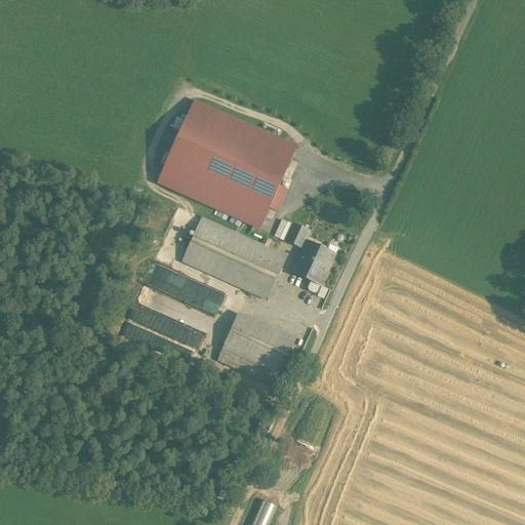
[(279,188),(295,151),(194,105),(159,182),(261,228),(270,208),(279,188)]
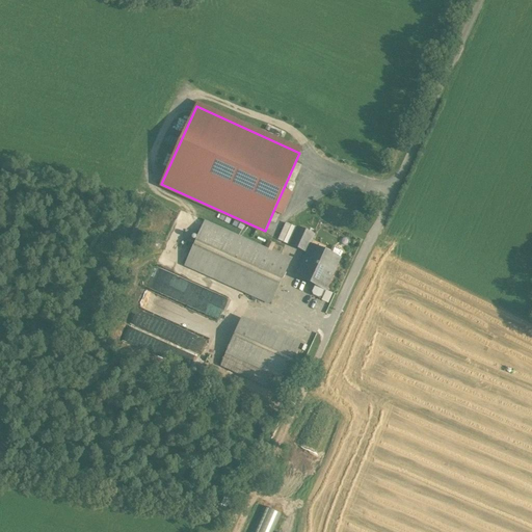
[(283,190),(273,211),(282,215),(291,193),(283,190)]
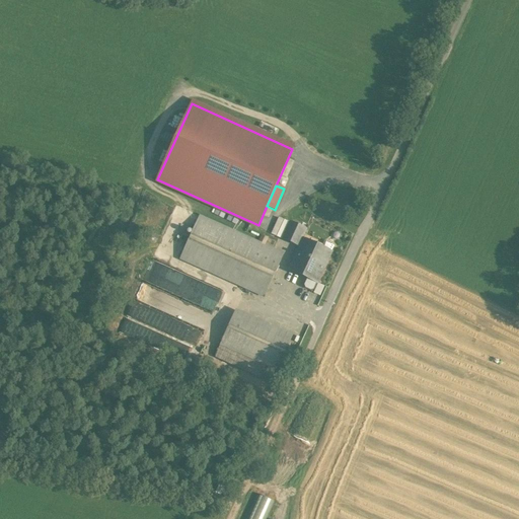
[(284,253),(200,216),(180,260),(264,297),(284,253)]
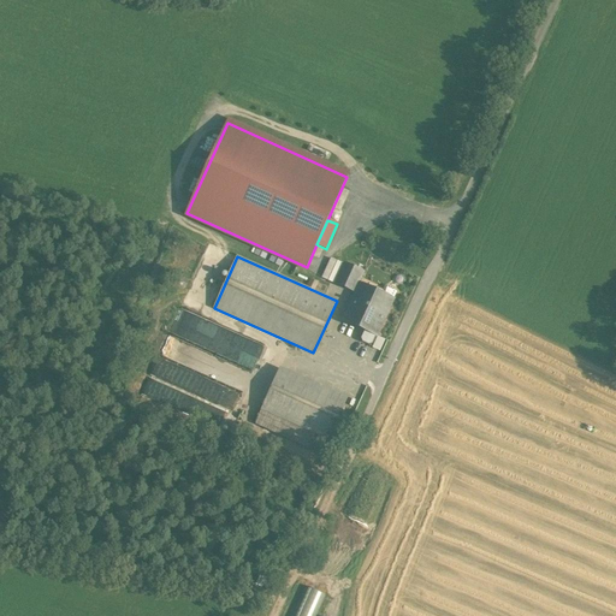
[(331,260),(324,277),(335,282),(342,265),(331,260)]
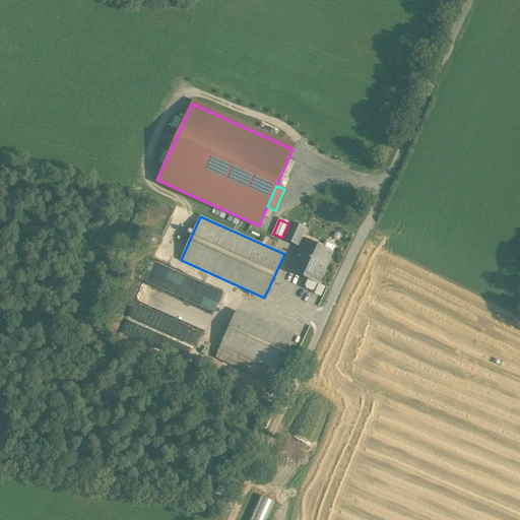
[(291,223),(284,240),(299,246),(306,230),(291,223)]
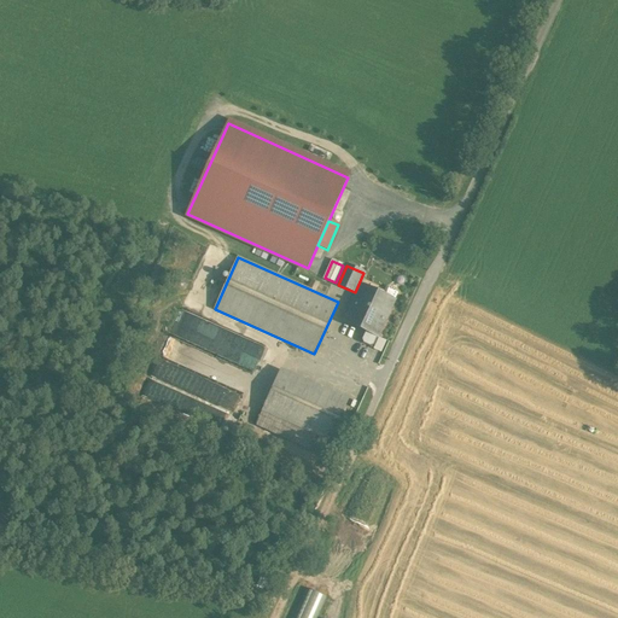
[(369,289),(367,293),(380,299),(383,295),(384,292),(371,286),(369,289)]
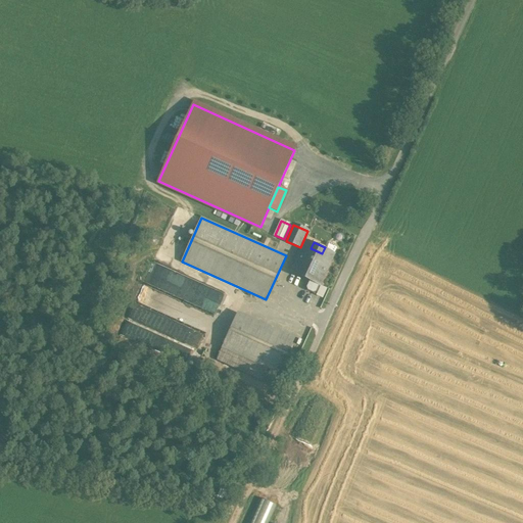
[(325,247),(324,249),(334,254),(336,248),(335,246),(329,243),(327,244),(325,247)]
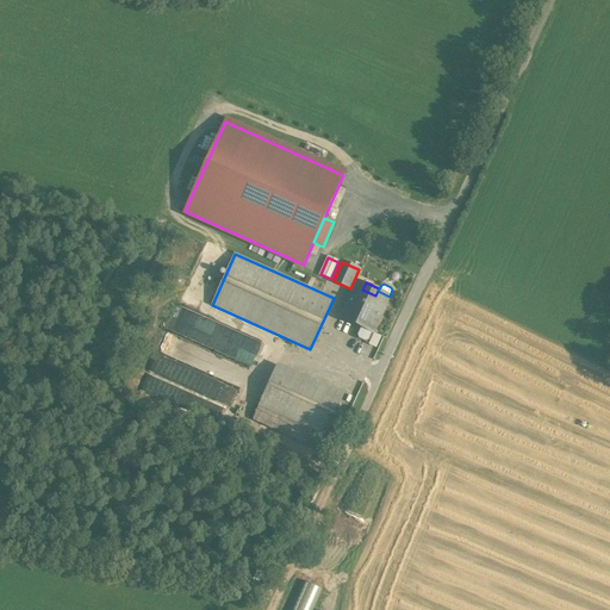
[(355,286),(341,315),(356,322),(362,325),(361,328),(372,332),(390,297),(378,291),(375,296),(362,290),(355,286)]
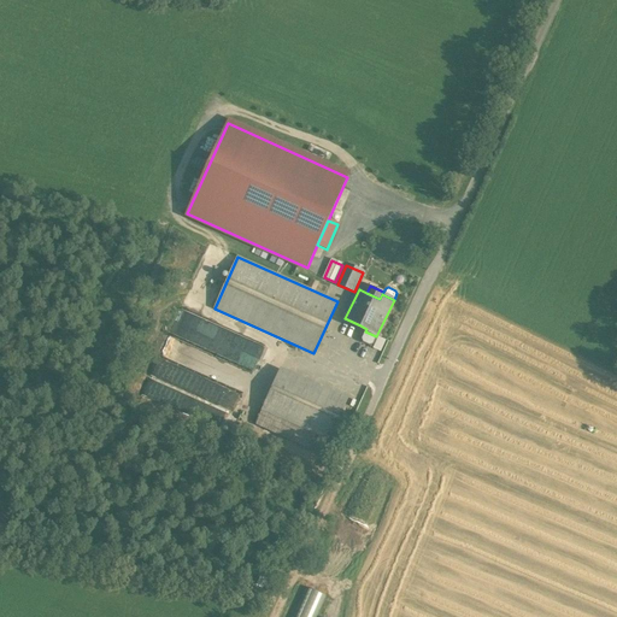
[(163,330),(191,340),(199,316),(171,306),(163,330)]
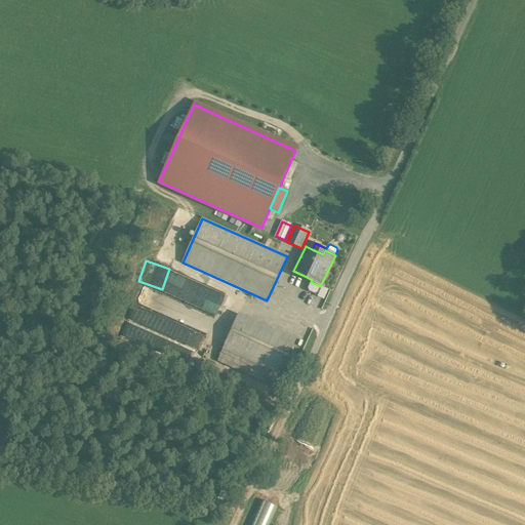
[(320,286),(311,282),(308,289),(309,291),(315,294),(317,293),(320,286)]
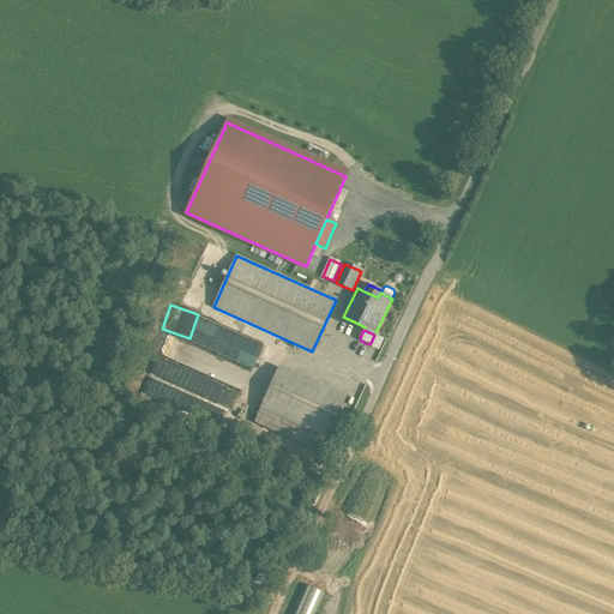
[(169,333),(160,355),(242,391),(252,369),(169,333)]
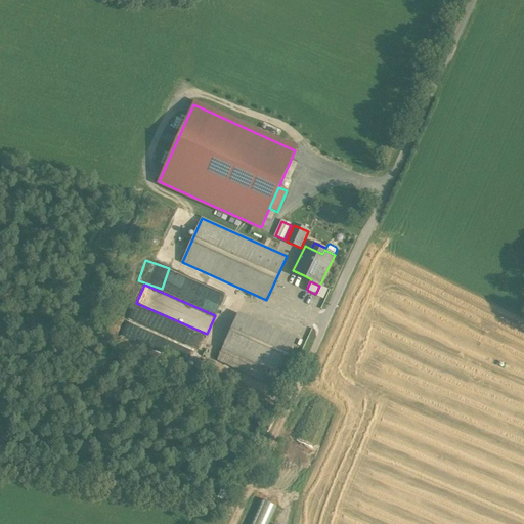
[(210,302),(223,305),(226,293),(213,290),(210,302)]
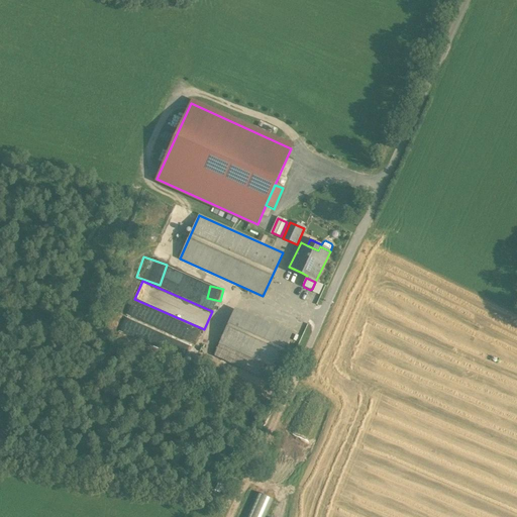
[(289,340),(232,315),(220,343),(276,369),(289,340)]
